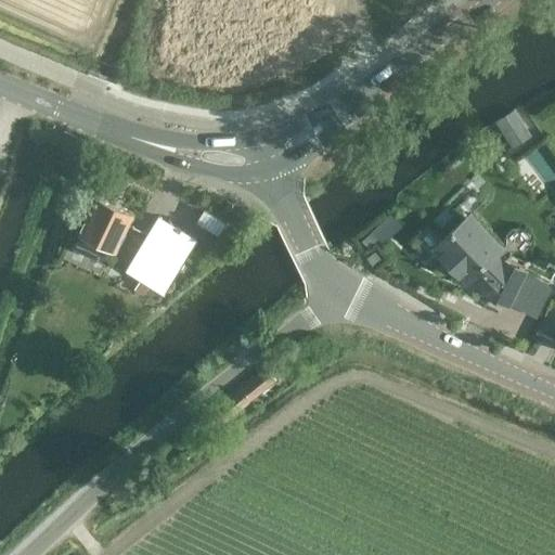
[(494,124),(514,153),(531,141),(513,112),(494,124)]
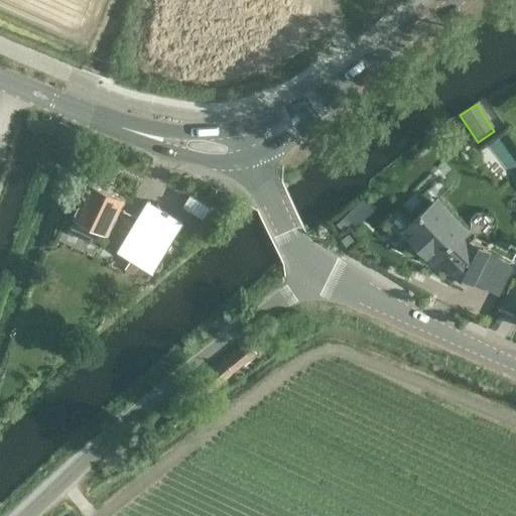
[(73,216),(75,217),(68,231),(89,242),(92,237),(101,241),(105,231),(107,232),(124,197),(90,181),(73,216)]
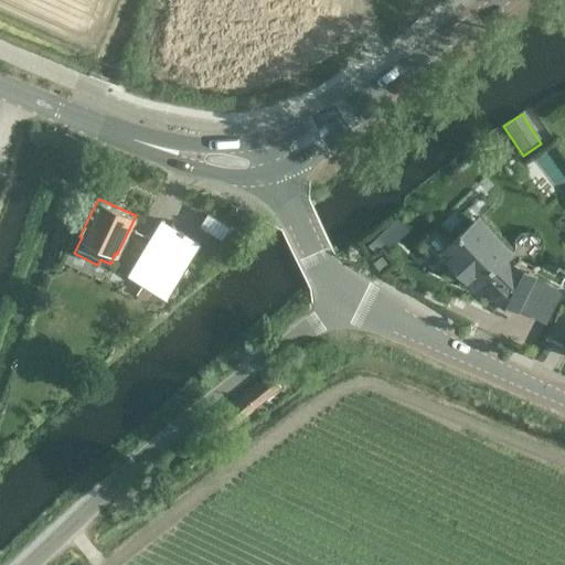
[(456,256),(450,262),(466,278),(471,273),(497,299),(496,300),(515,310),(533,274),(510,262),(516,255),(479,215),(447,246),(456,256)]
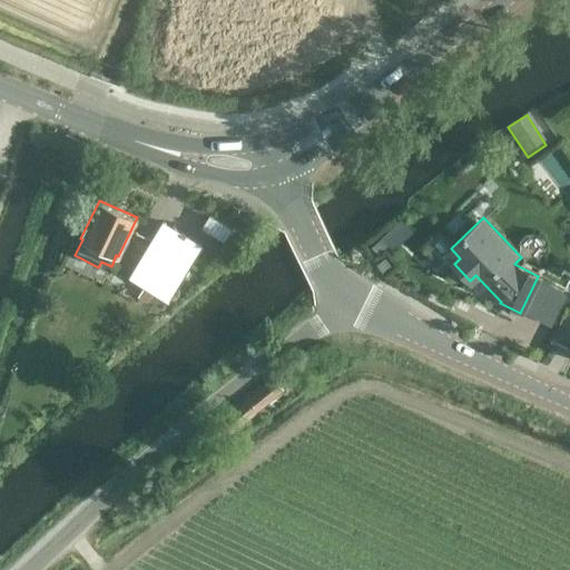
[(147,302),(153,292),(168,301),(202,245),(163,220),(129,276),(143,285),(137,296),(147,302)]
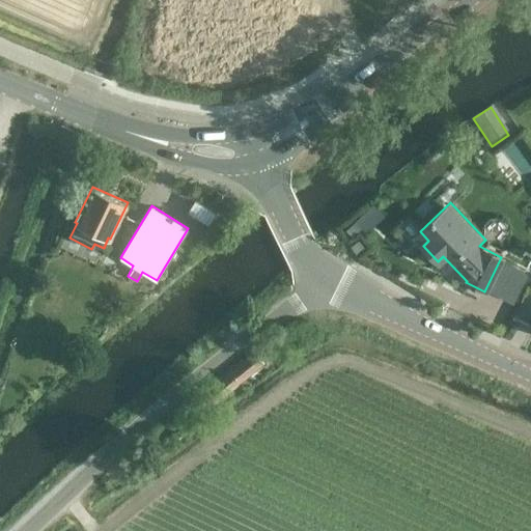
[(215,402),(263,363),(253,351),(204,390),(215,402)]
